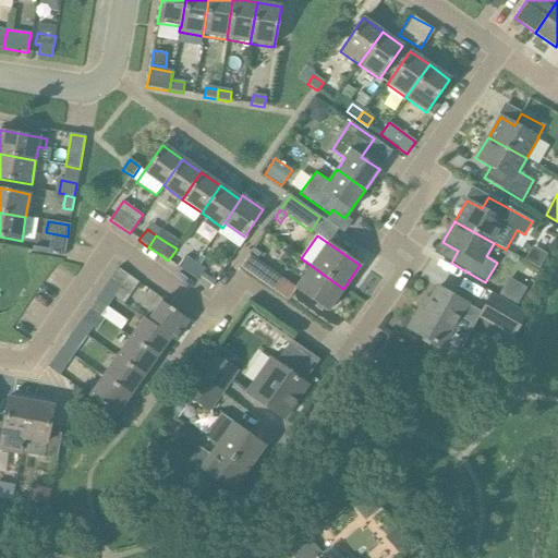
[(269,271),(249,256),(240,268),(262,283),(269,271)]
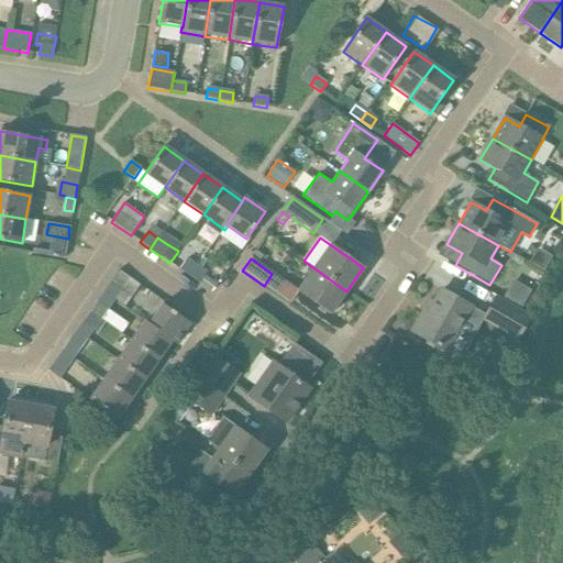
[(190,278),(198,267),(187,260),(179,271),(190,278)]
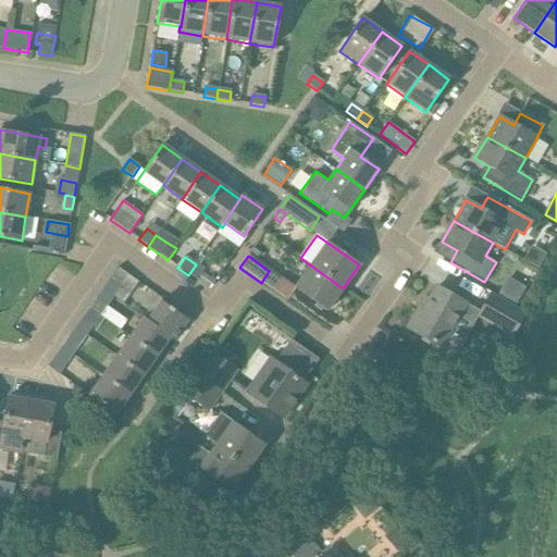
[(196,264),(188,275),(197,281),(209,289),(214,281),(202,273),(205,271),(196,264)]
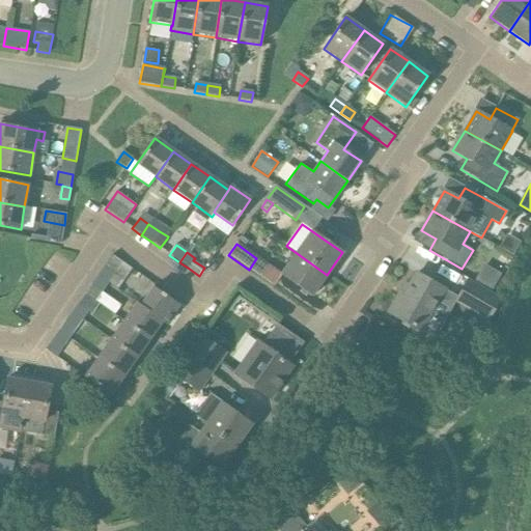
[(292,258),(280,276),(311,297),(327,275),(297,253),(292,258)]
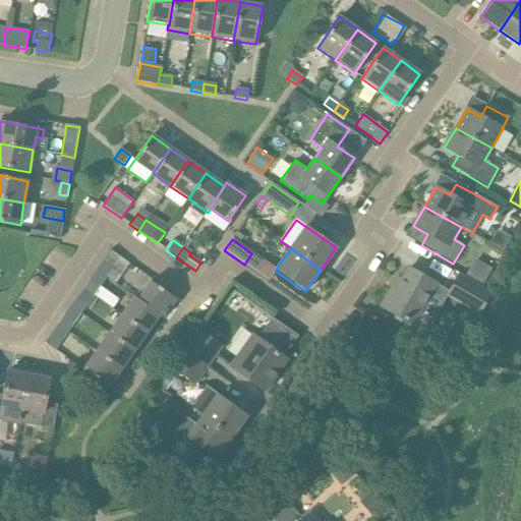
[(110,250),(97,270),(116,283),(129,264),(110,250)]
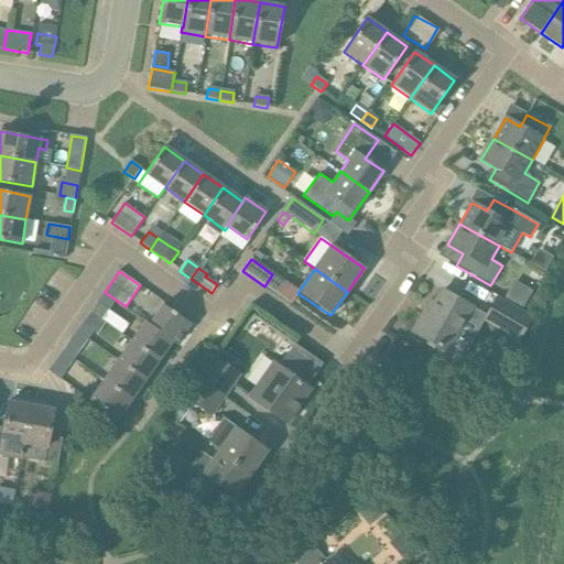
[(528,301),(508,290),(503,297),(522,308),(528,301)]
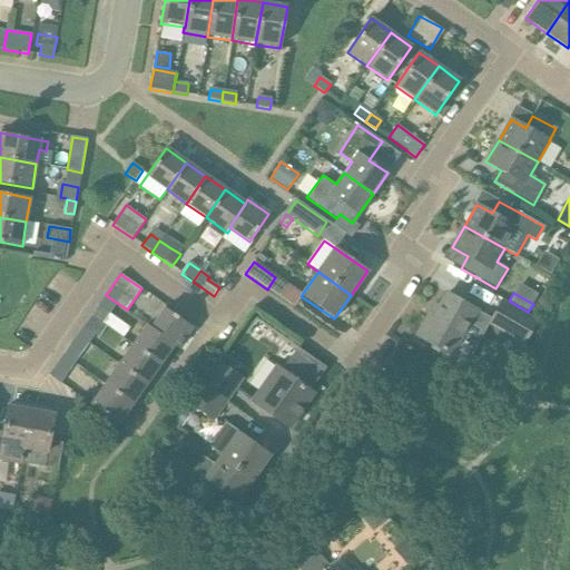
[(477,311),(446,294),(433,316),(430,315),(418,336),(451,355),(477,311)]
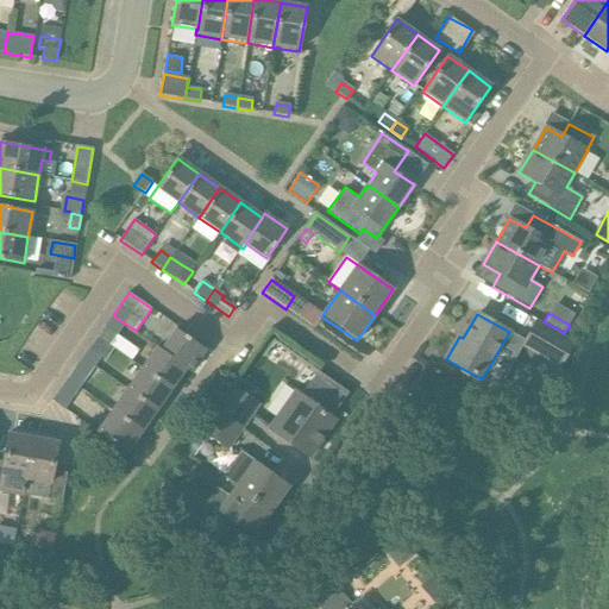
[(136,331),(113,315),(98,337),(132,360),(139,350),(117,334),(124,324),(135,331),(136,331)]
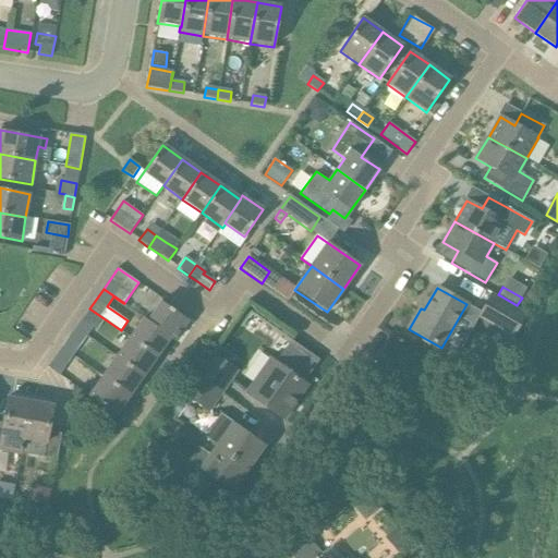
[(525,314),(489,294),(478,316),(513,336),(525,314)]
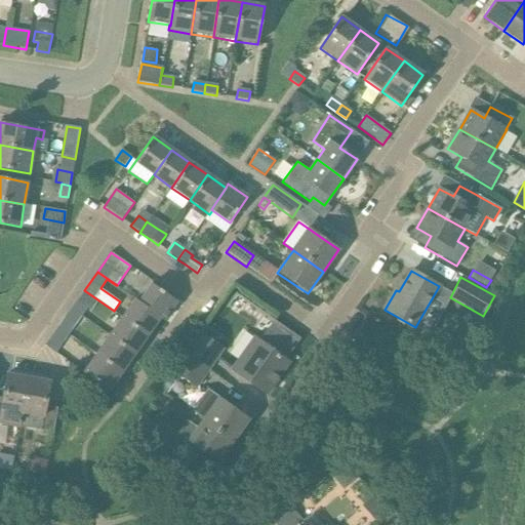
[(160,318),(160,319),(164,321),(177,301),(152,284),(139,301),(138,303),(160,318)]
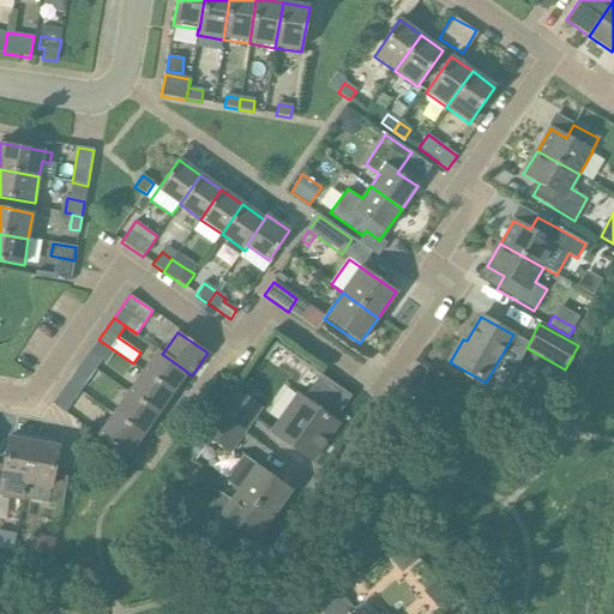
[(160,349),(143,373),(172,395),(187,373),(187,372),(162,354),(163,353),(160,349)]
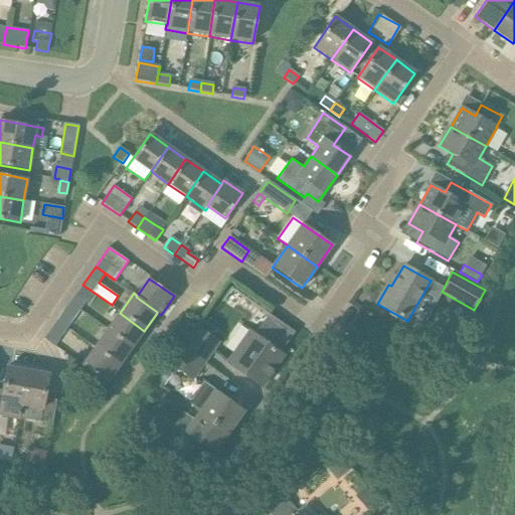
[(75,295),(69,304),(78,311),(86,301),(75,295)]
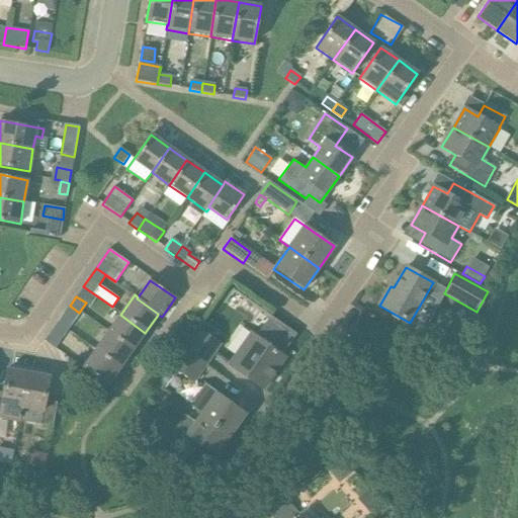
[(67,330),(79,313),(70,306),(57,324),(67,330)]
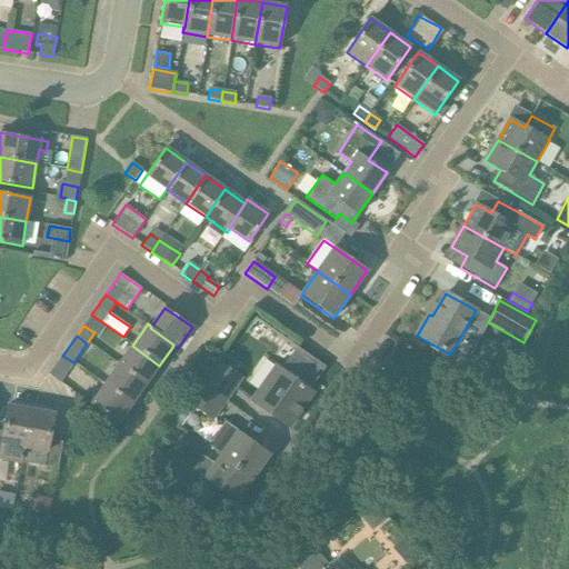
[(159,366),(132,346),(118,366),(146,385),(159,366)]
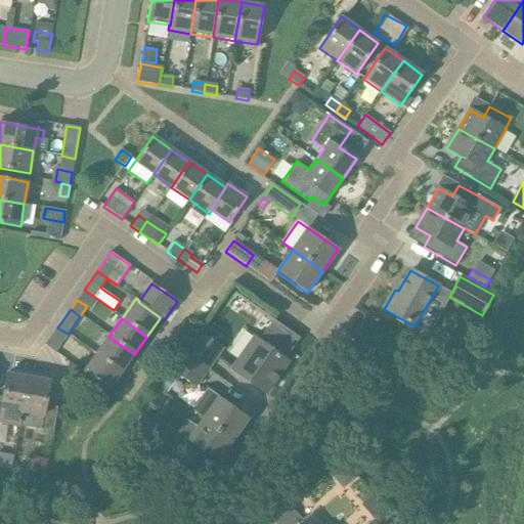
[(244,353),(232,370),(250,383),(267,394),(289,363),(285,360),(285,359),(300,338),(273,318),(257,341),(254,339),(244,353)]
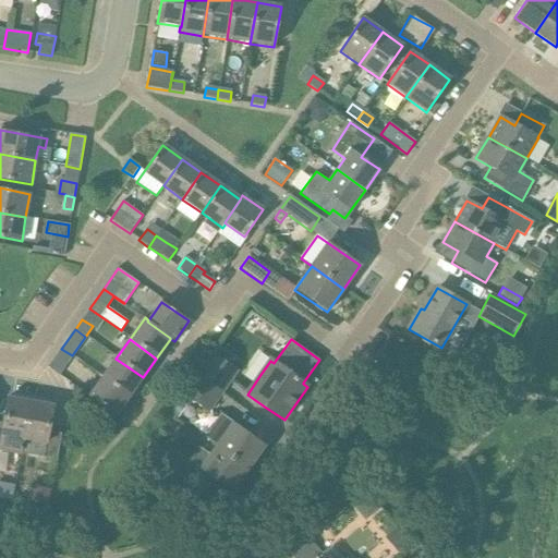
[(58,375),(72,355),(61,349),(48,367),(58,375)]
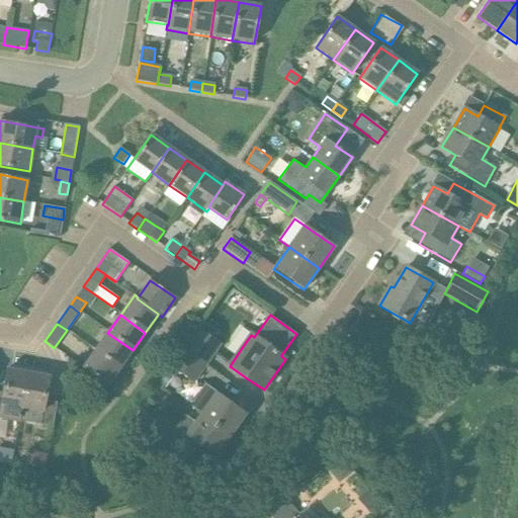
[(196,329),(182,349),(205,365),(220,345),(196,329)]
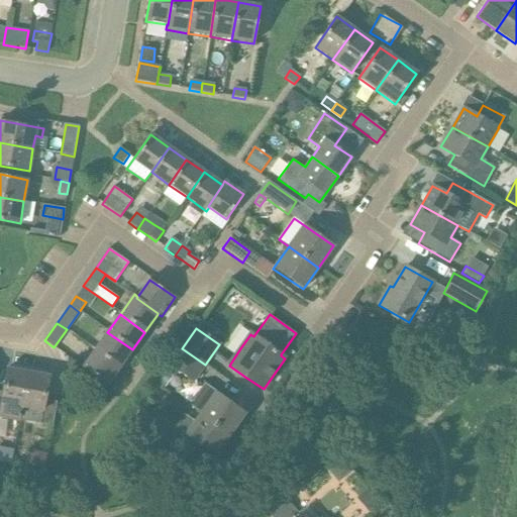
[(132,349),(107,332),(95,349),(120,368),(132,349)]
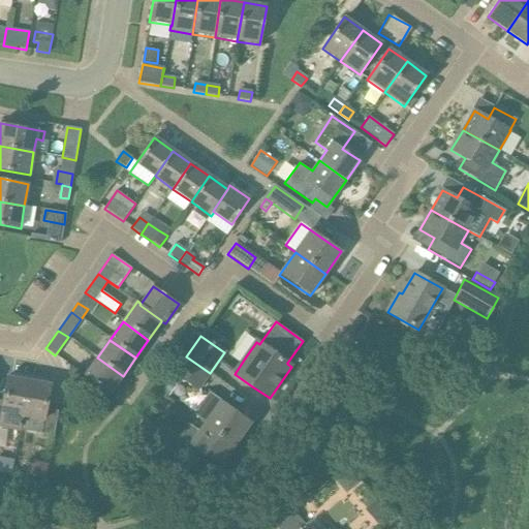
[(196,391),(210,373),(186,356),(174,374),(196,391)]
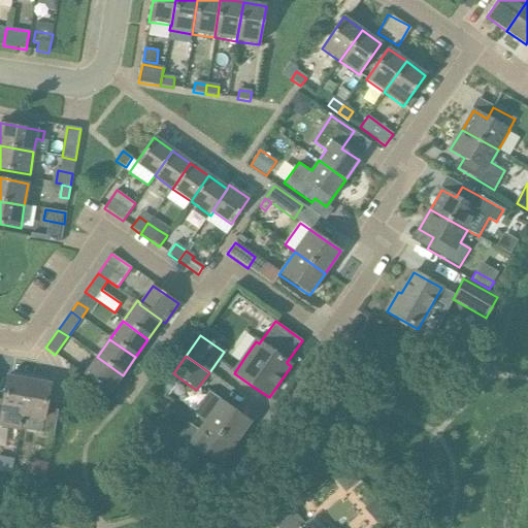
[(109,393),(123,375),(97,357),(85,375),(109,393)]
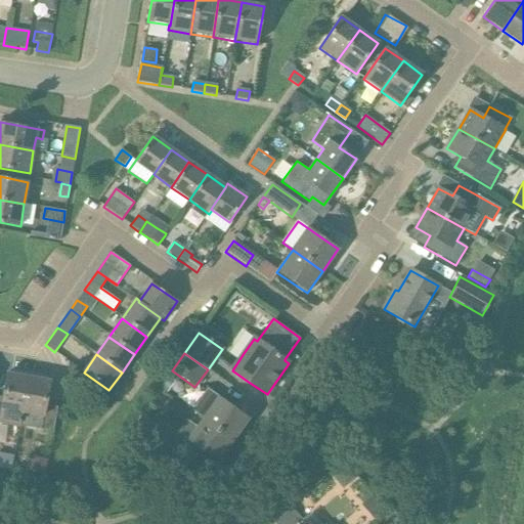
[(0,422),(19,426),(22,412),(29,378),(7,374),(3,398),(0,397),(0,422)]
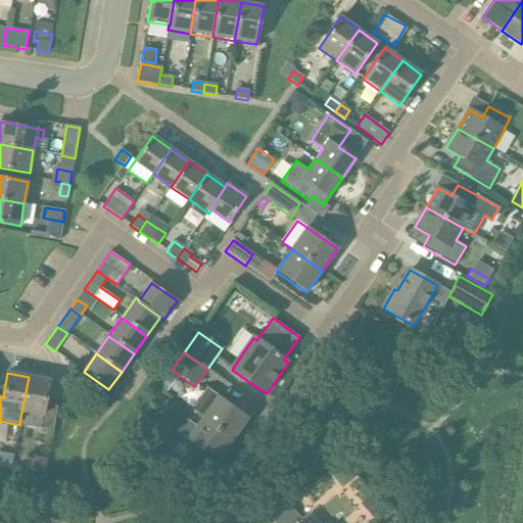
[(49,380),(29,377),(21,412),(19,425),(53,431),(57,407),(45,405),(49,380)]
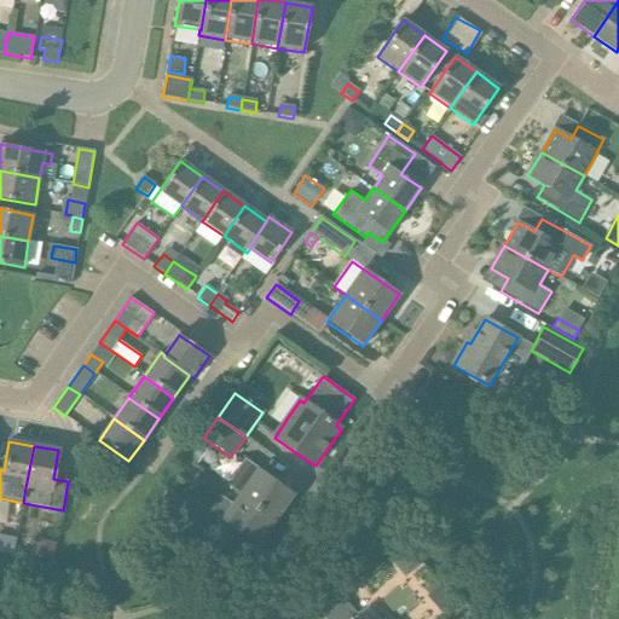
[(227,485),(241,495),(260,508),(276,520),(294,495),(246,460),(227,485)]
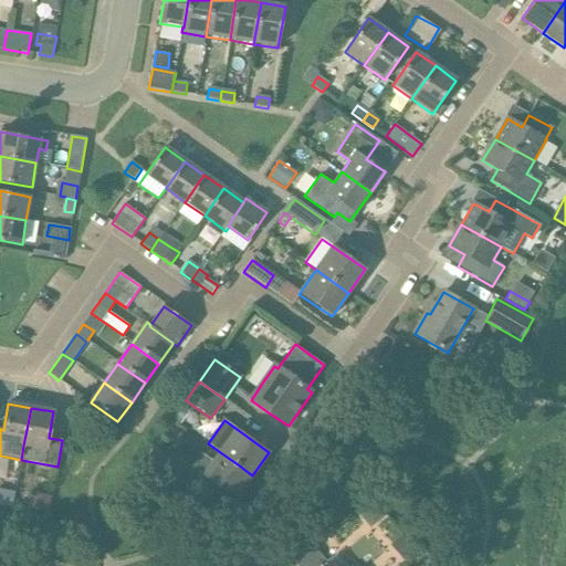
[(236,500),(252,475),(238,464),(220,452),(212,462),(200,452),(190,467),(167,450),(156,464),(194,491),(203,477),(236,500)]
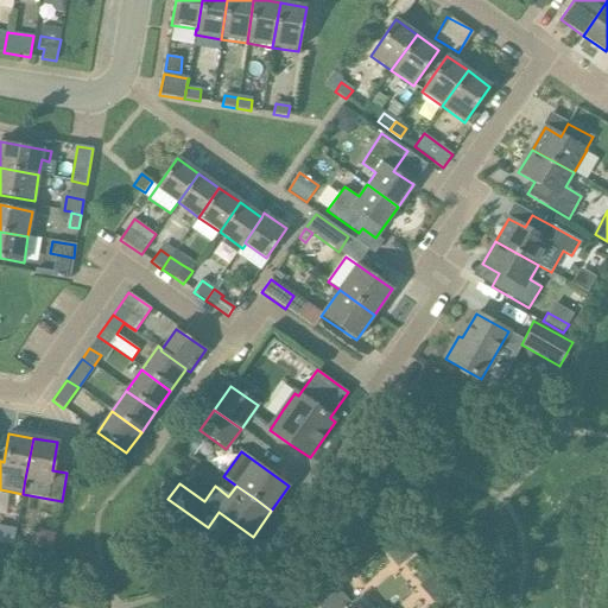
[(36,532),(33,549),(52,552),(55,536),(36,532)]
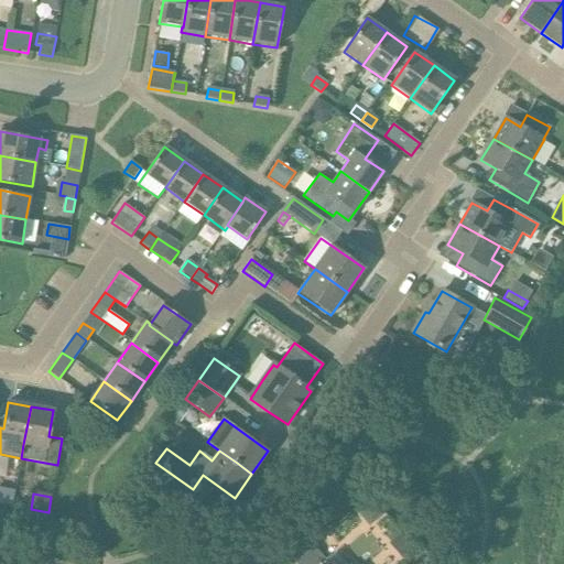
[(402,560),(414,549),(401,533),(389,544),(402,560)]
